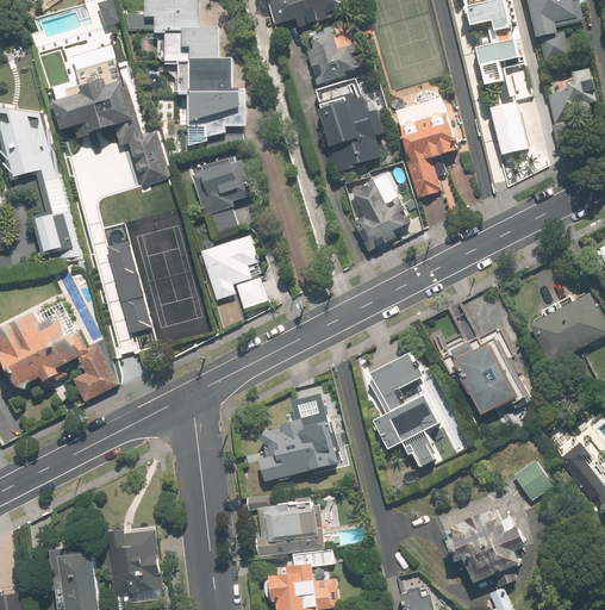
[(225,125),(247,125),(247,87),(235,87),(235,56),(220,56),(220,26),(200,26),(200,0),(144,0),(145,16),(154,16),(154,32),(164,32),(164,63),(178,63),(178,94),(188,94),(188,125),(205,125),(205,137),(225,132),(225,125)]
